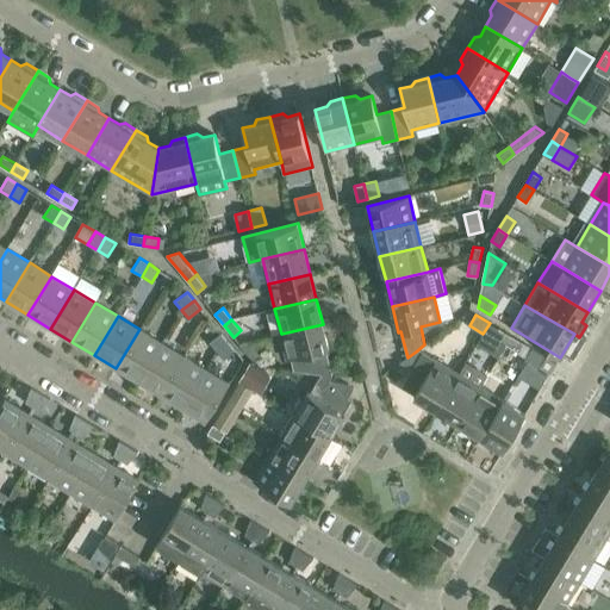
[(323,324),(281,334),(287,360),(290,359),(292,369),(332,375),(327,350),(329,349),(323,324)]
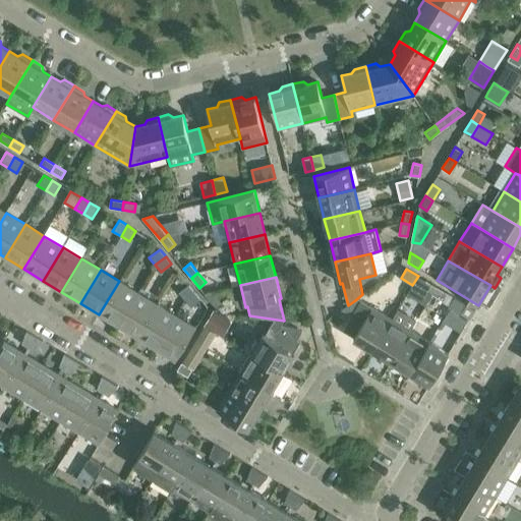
[(119,281),(99,314),(118,326),(137,293),(119,281)]
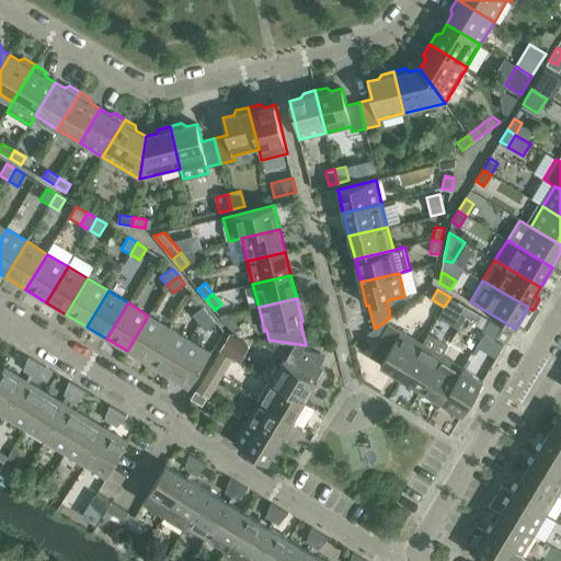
[(461,304),(456,311),(466,317),(470,309),(461,304)]
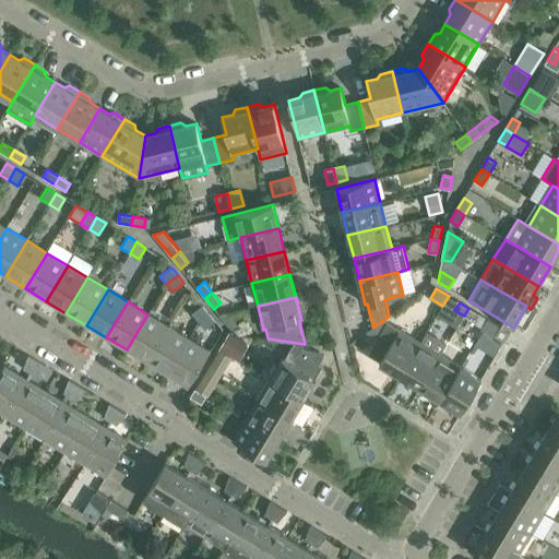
[(203,306),(191,316),(198,323),(210,313),(203,306)]
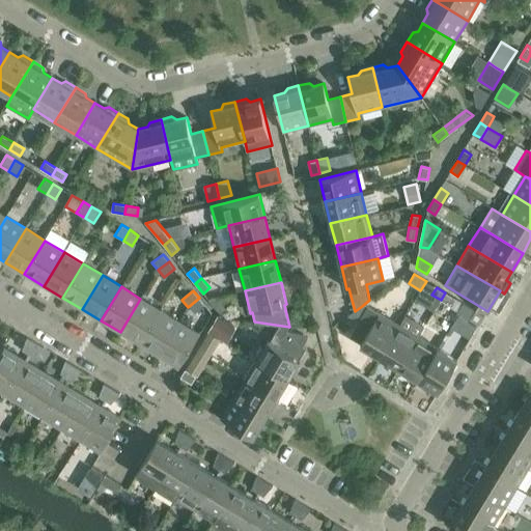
[(450,305),(454,298),(445,292),(441,300),(450,305)]
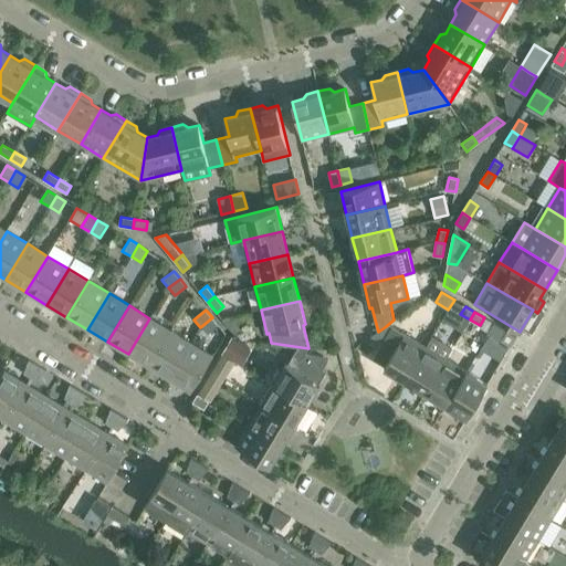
[(207,335),(218,325),(212,317),(200,327),(207,335)]
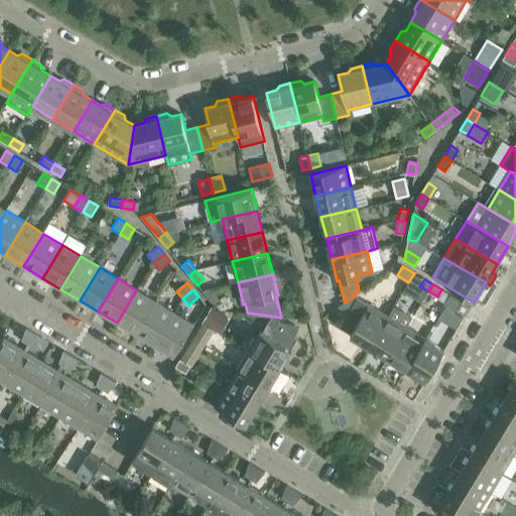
[(203,291),(213,303),(220,301),(210,289),(203,291)]
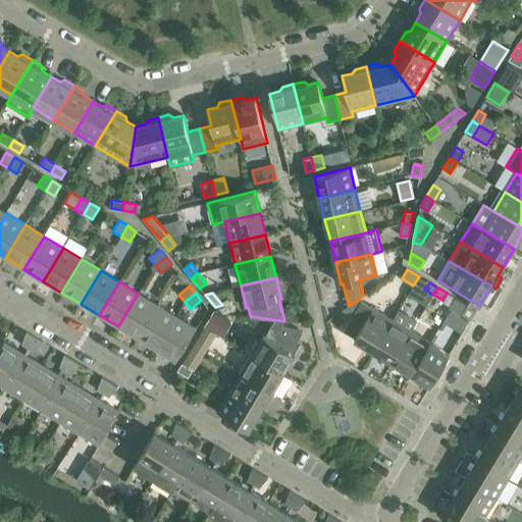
[(138,294),(118,326),(137,338),(157,305),(138,294)]
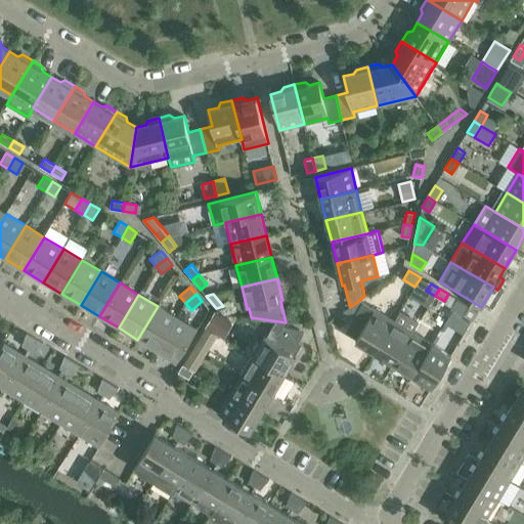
[(459,314),(465,304),(457,300),(451,310),(459,314)]
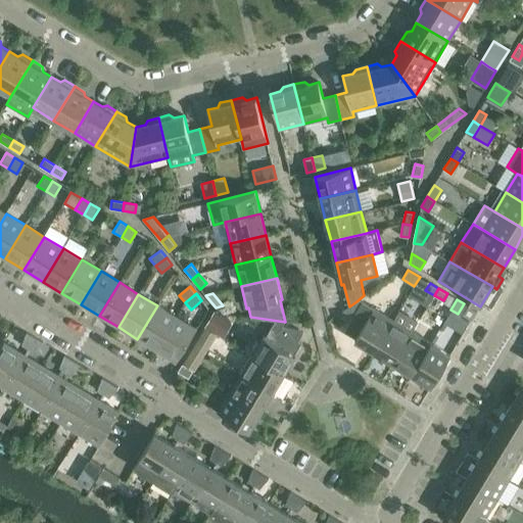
[(344,331),(357,338),(354,340),(374,351),(393,321),(363,301),(362,303),(357,301),(349,306),(340,313),(351,320),(344,331)]
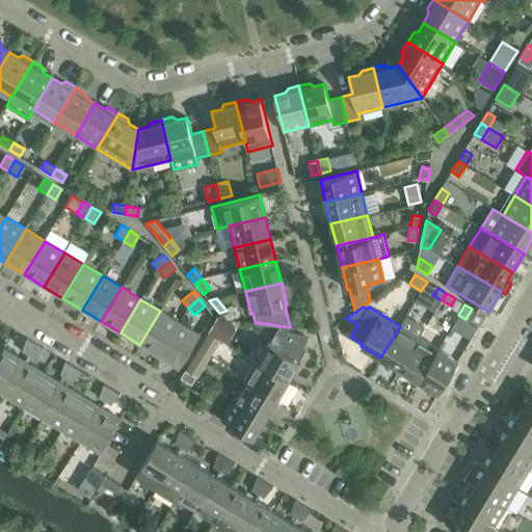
[(160,311),(139,345),(159,356),(179,322),(160,311)]
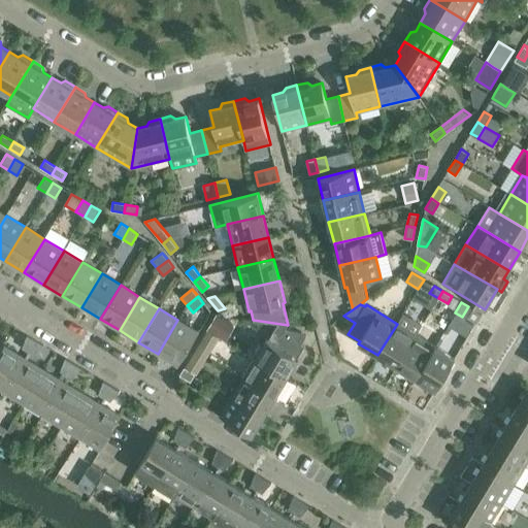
[(482,315),(473,309),(467,318),(476,323),(482,315)]
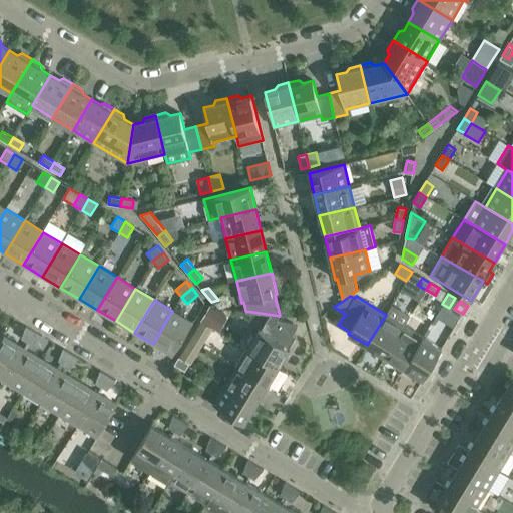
[(225,317),(222,307),(212,303),(201,321),(213,328),(217,331),(225,317)]
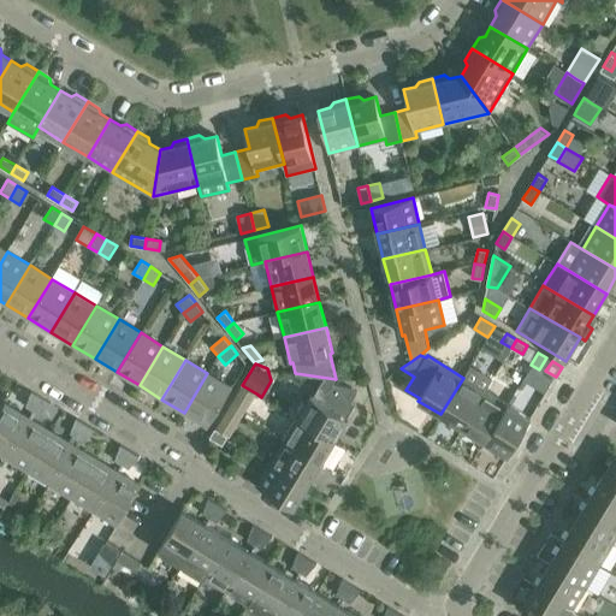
[(208,427),(231,388),(207,373),(184,413),(208,427)]
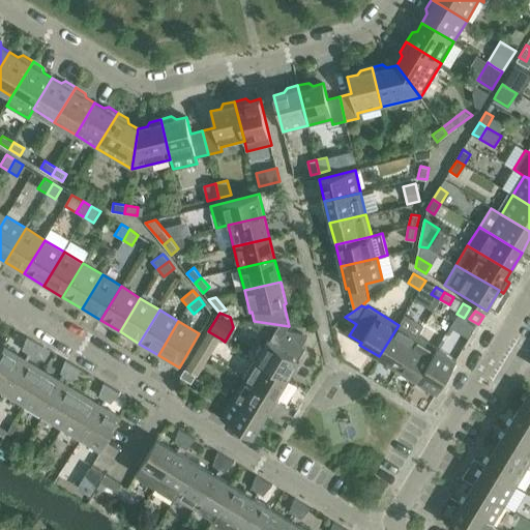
[(399,369),(417,336),(399,325),(379,356),(399,369)]
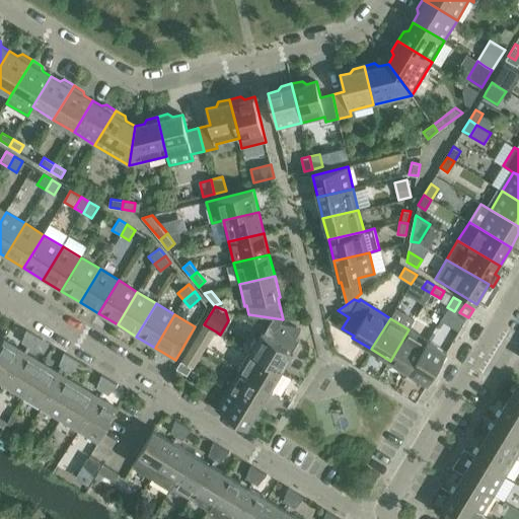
[(293,352),(292,352),(299,340),(271,323),(264,335),(262,334),(250,353),(282,371),(293,352)]
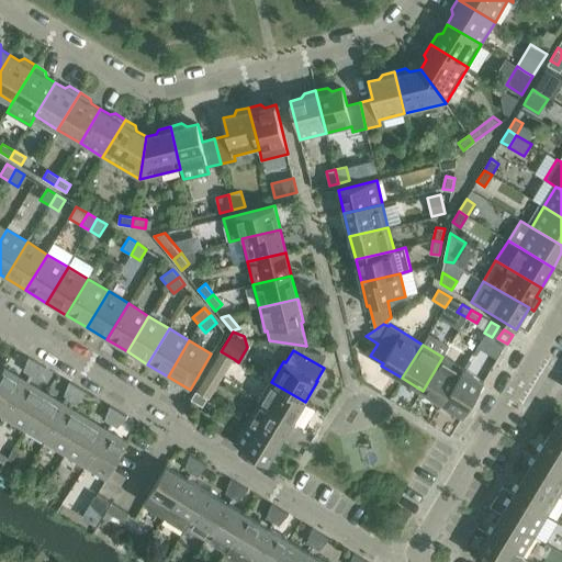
[(234,359),(221,351),(209,371),(222,380),(234,359)]
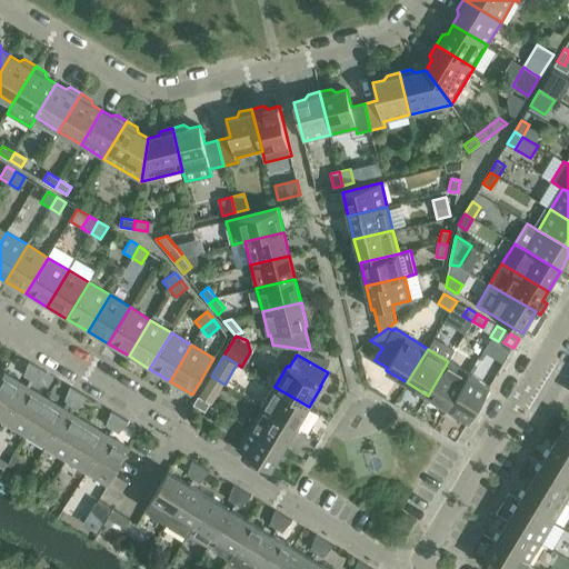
[(29,361),(29,362),(23,376),(30,379),(38,367),(29,361)]
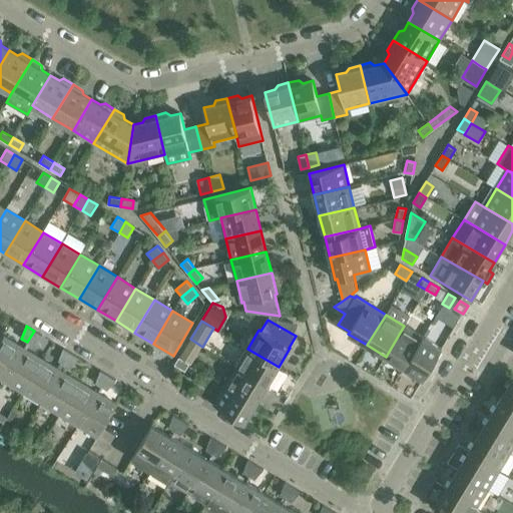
[(404,368),(423,337),(404,326),(386,357),(404,368)]
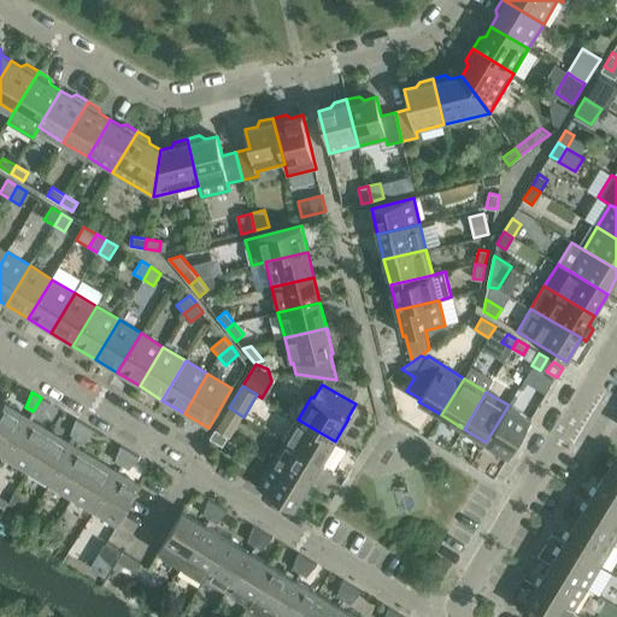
[(50,405),(51,404),(41,398),(33,411),(40,416),(50,405)]
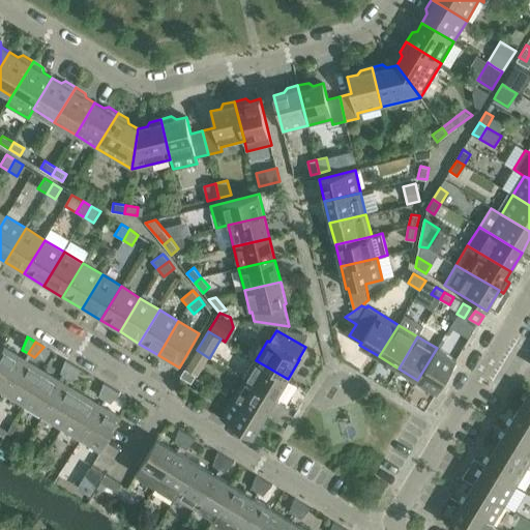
[(4,347),(0,354),(0,390),(4,393),(25,359),(4,347)]
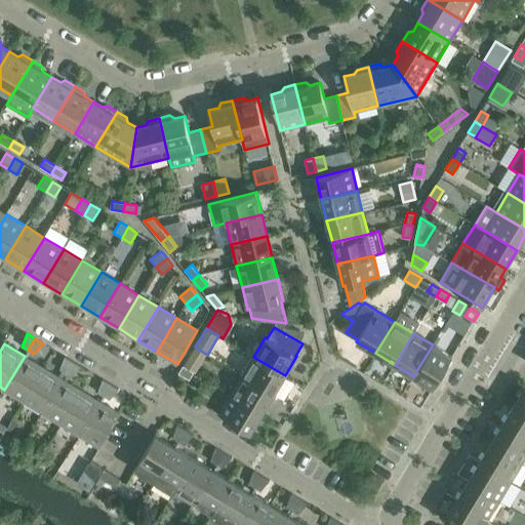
[(433,388),(452,356),(433,345),(413,376),(433,388)]
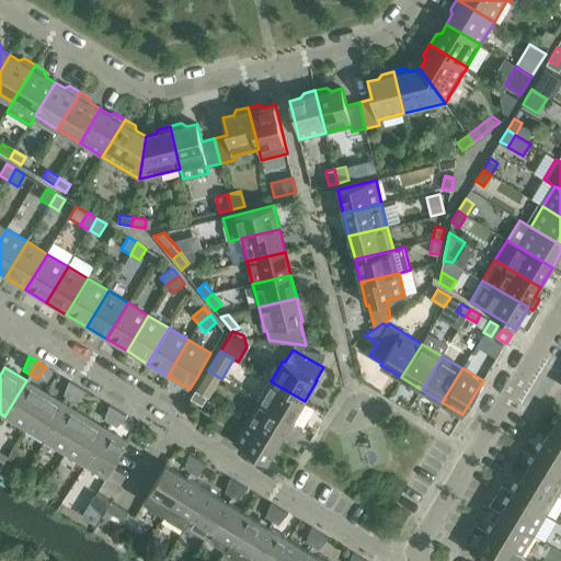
[(221,379),(208,370),(198,387),(195,391),(203,396),(207,399),(208,399),(221,379)]
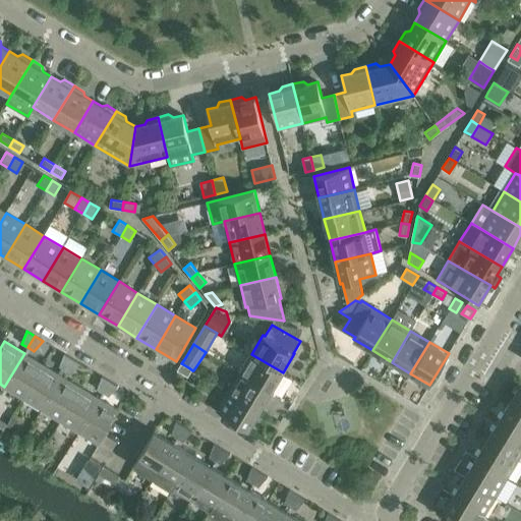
[(22,398),(43,364),(24,353),(4,387),(22,398)]
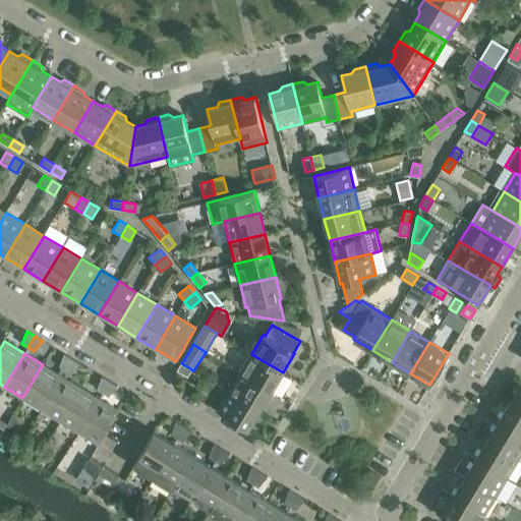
[(64,354),(59,366),(65,370),(72,358),(64,354)]
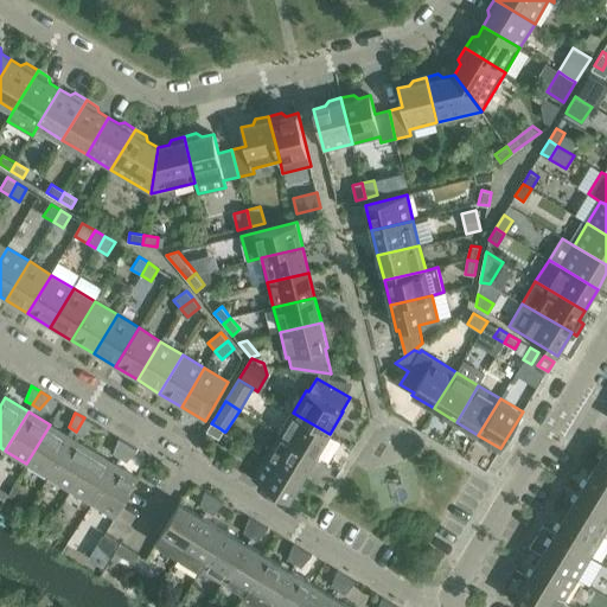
[(330,434),(293,413),(280,434),(315,457),(330,434)]
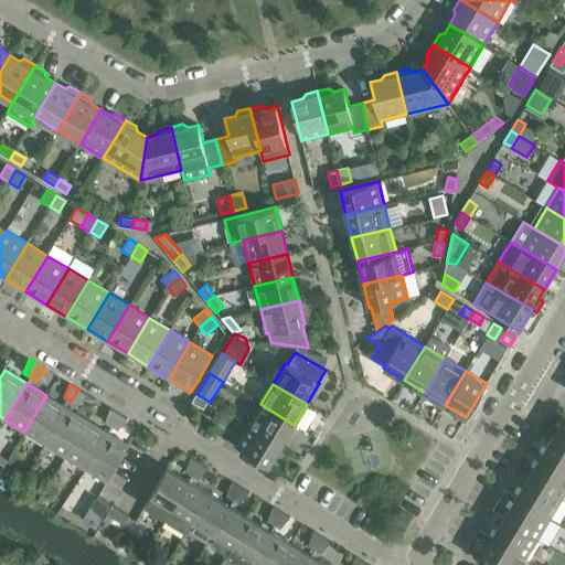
[(77,405),(86,395),(87,394),(78,388),(71,402),(77,405)]
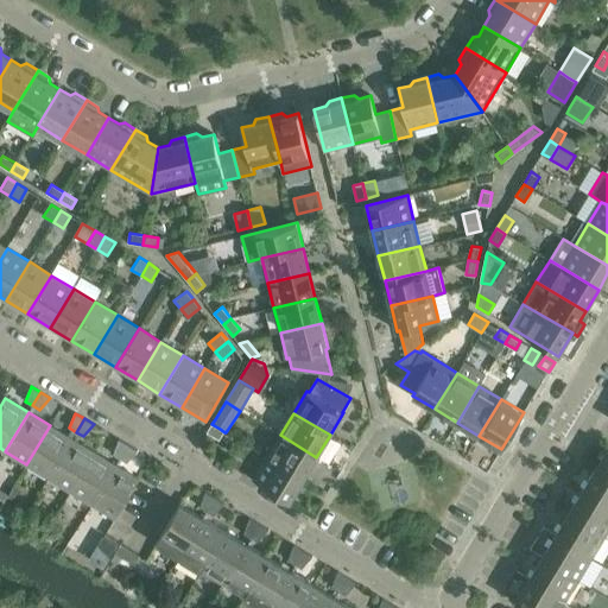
[(220,429),(211,424),(207,432),(220,441),(225,432),(220,429)]
